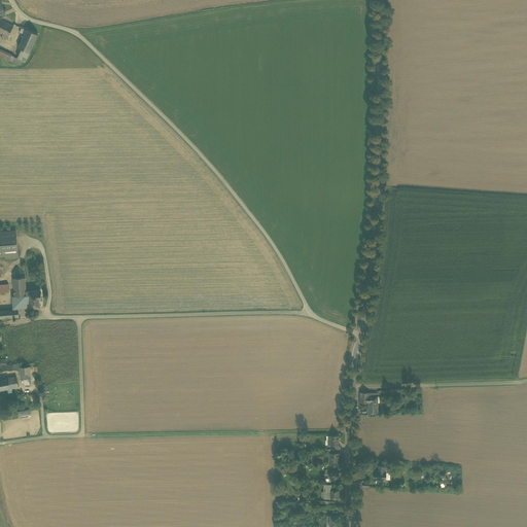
[(1,37),(7,40),(13,26),(0,20),(0,33),(2,34),(1,37)]
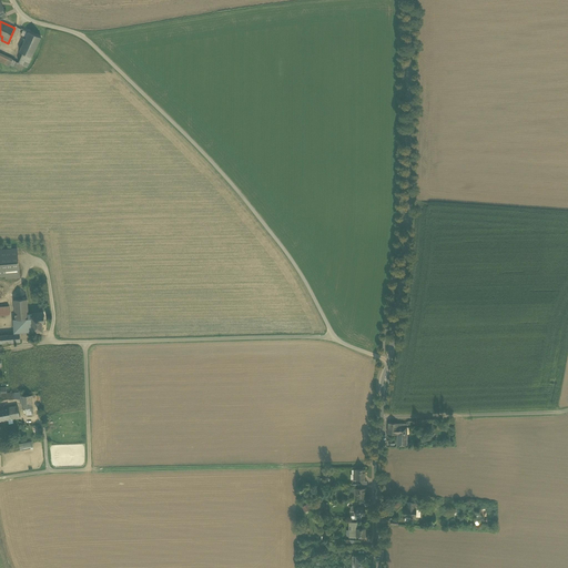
[(19,52),(22,53),(19,63),(16,61),(13,66),(13,67),(22,70),(24,66),(27,67),(32,58),(41,38),(29,32),(23,30),(21,36),(26,39),(19,52)]
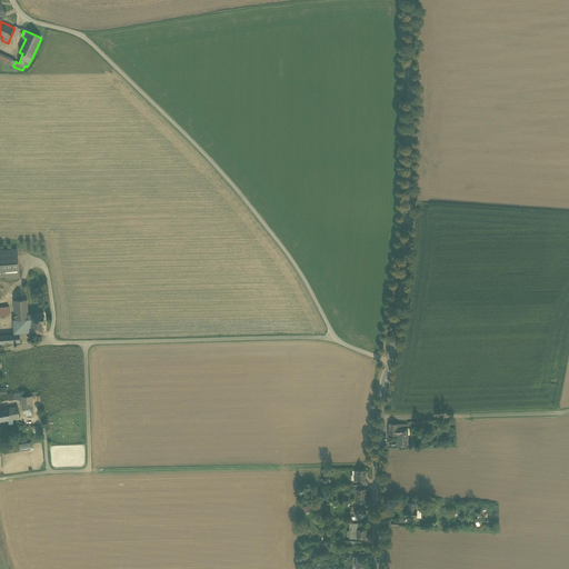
[(0,277),(6,277),(6,279),(20,278),(18,256),(17,249),(0,250),(0,277)]
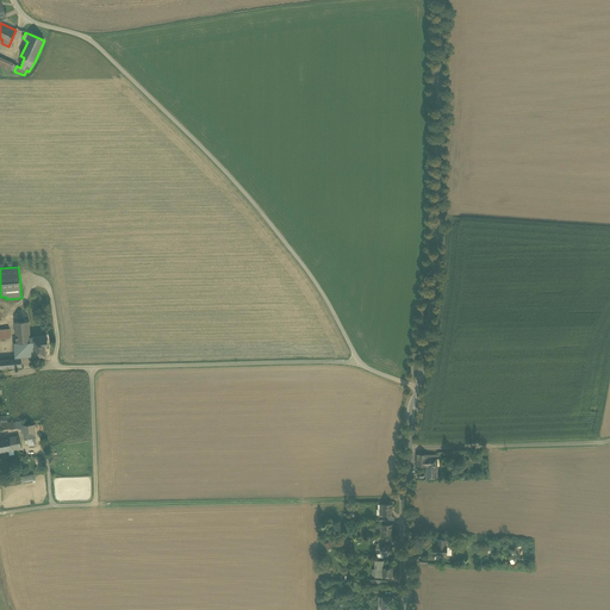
[(14,343),(16,358),(36,356),(35,340),(35,336),(30,337),(29,322),(16,322),(17,343),(14,343)]
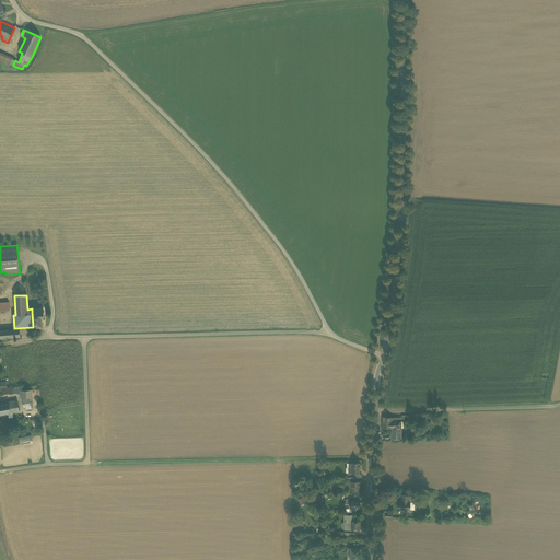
[(33,327),(43,326),(42,317),(44,317),(44,311),(32,312),(33,327)]
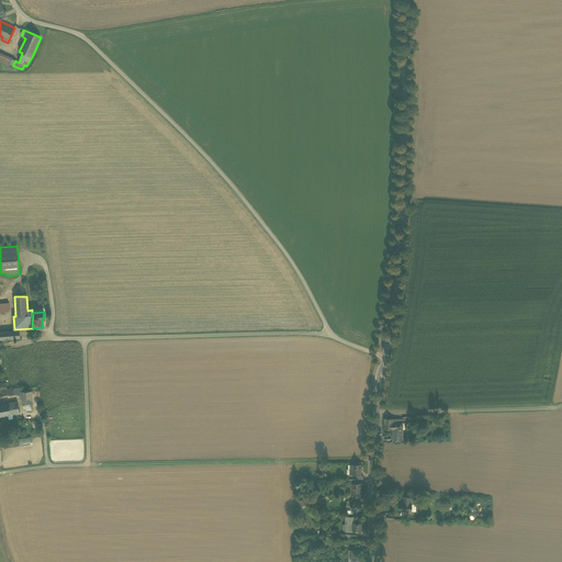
[(20,330),(0,332),(0,336),(0,339),(20,338),(20,334),(20,330)]
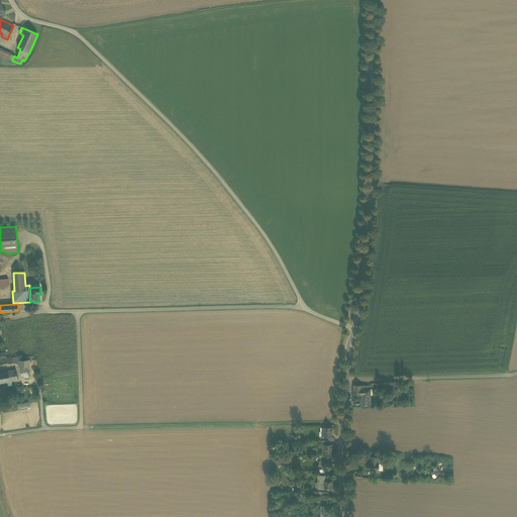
[(29,359),(19,360),(19,363),(20,372),(24,372),(24,377),(25,378),(30,377),(29,359)]
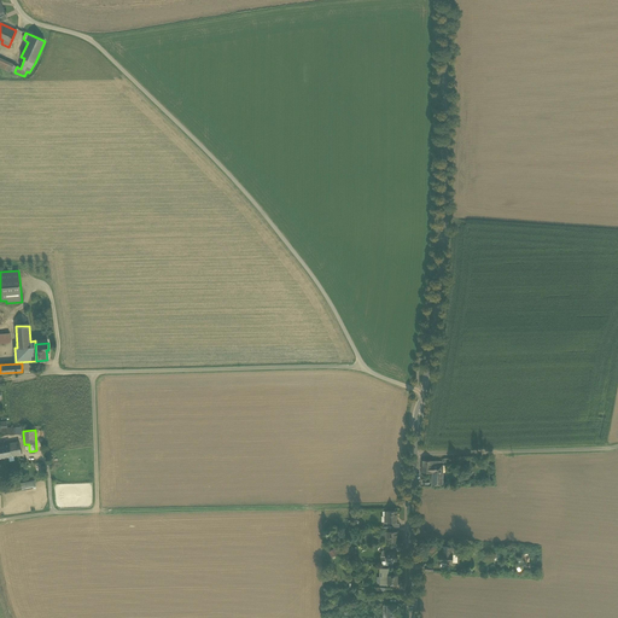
[(10,443),(12,456),(13,455),(22,454),(19,442),(10,443)]
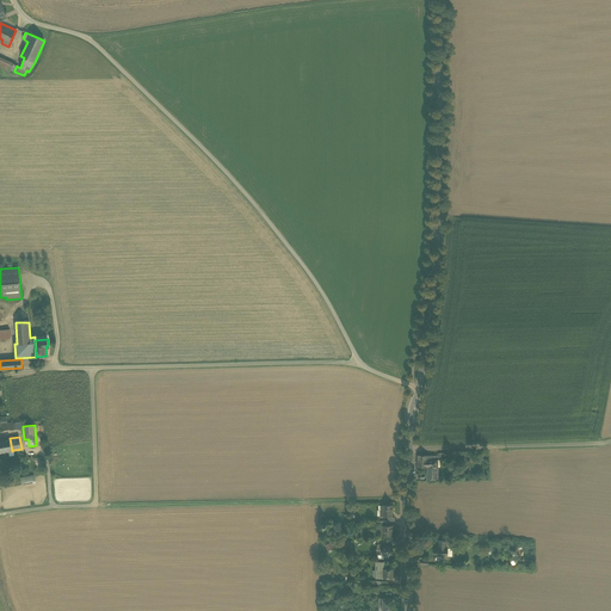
[(12,451),(10,438),(1,440),(0,439),(0,452),(8,451),(12,451)]
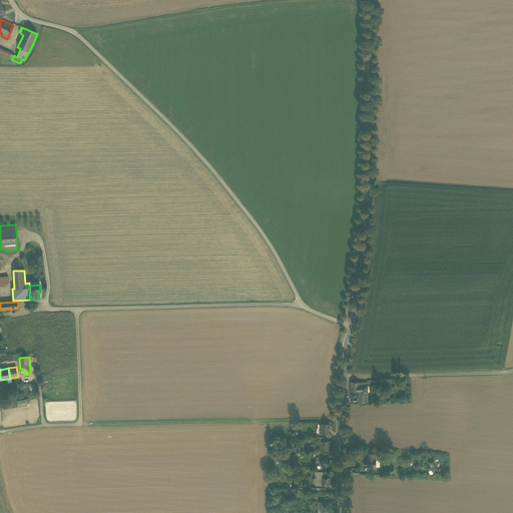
[(367,401),(367,392),(368,386),(363,386),(360,386),(360,387),(355,387),(355,388),(351,387),(350,392),(360,392),(359,400),(367,401)]
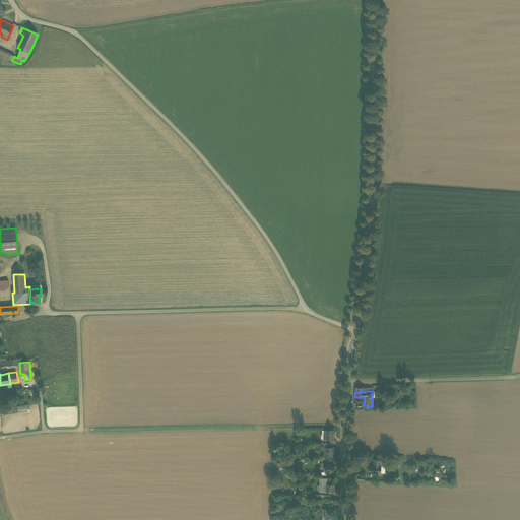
[(29,404),(17,406),(18,412),(30,410),(29,404)]
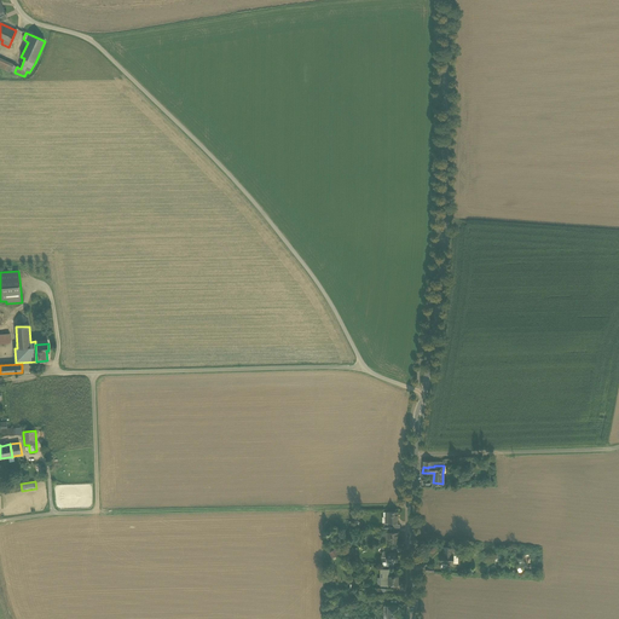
[(385,519),(385,525),(393,525),(395,524),(395,519),(397,519),(397,512),(391,513),(386,514),(387,519),(385,519)]
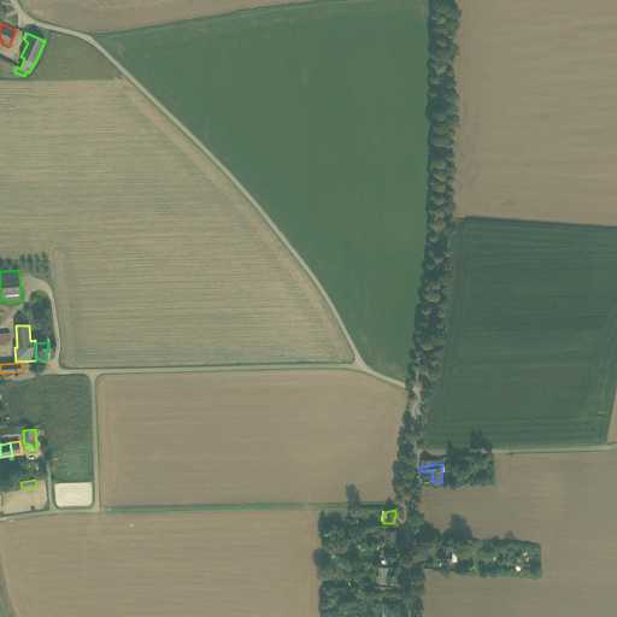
[(446,565),(451,565),(452,562),(451,553),(450,553),(450,546),(442,546),(442,552),(440,552),(439,562),(446,562),(446,565)]
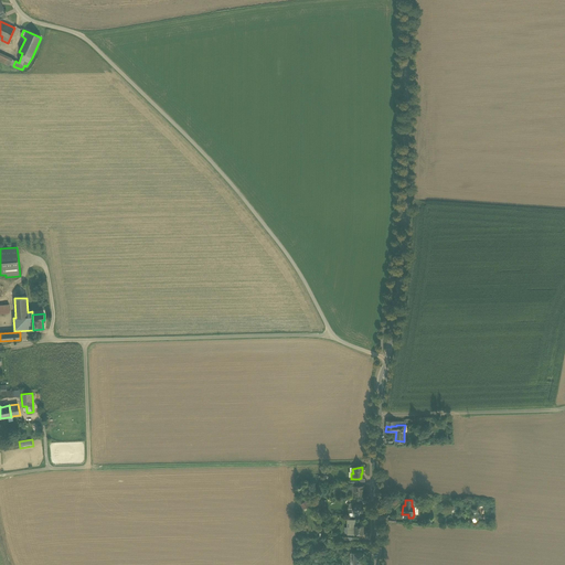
[(359,514),(363,514),(362,507),(361,507),(361,504),(352,504),(349,504),(348,504),(348,509),(351,509),(352,510),(352,513),(352,514),(359,514)]
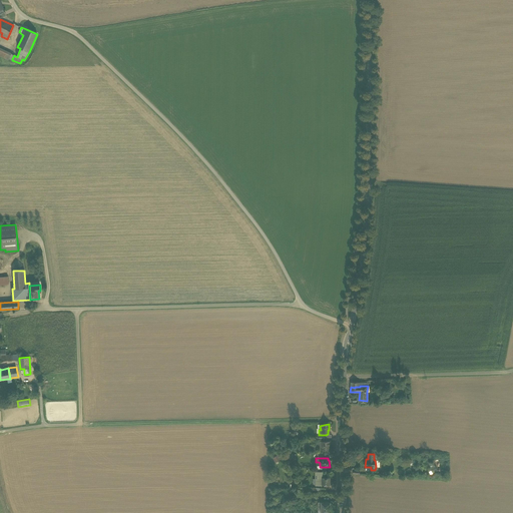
[(316,484),(316,485),(322,485),(330,485),(330,477),(324,477),(324,472),(316,472),(316,479),(316,484)]
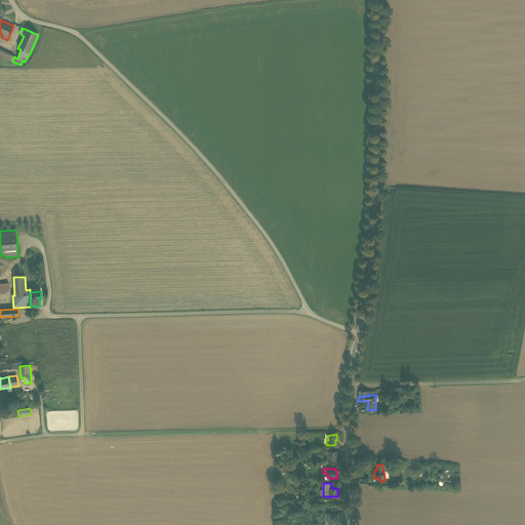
[(327,524),(337,524),(337,514),(328,514),(327,524)]
